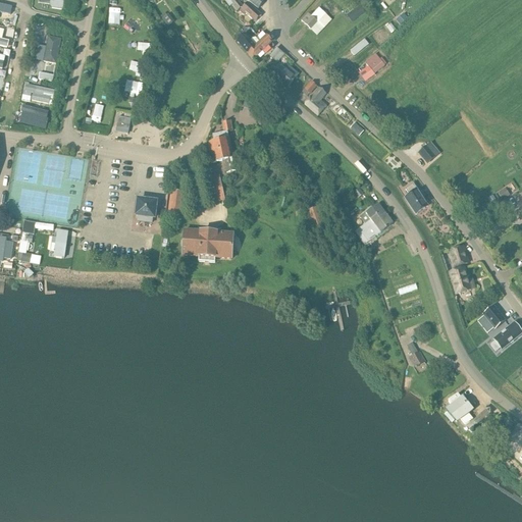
[(231,4),(238,11),(243,7),(237,0),(224,0),(229,6),(231,4)]
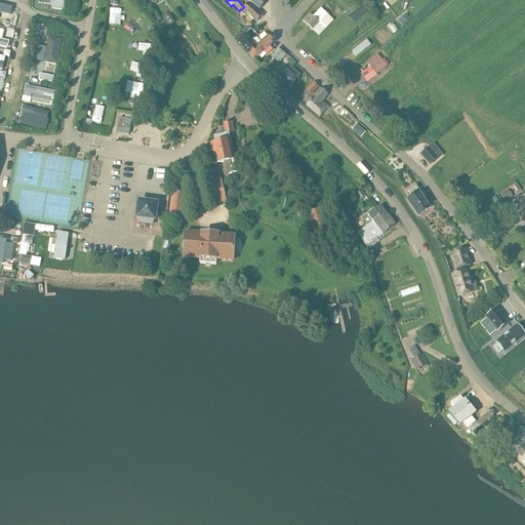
[(336,14),(341,9),(331,0),(326,5),(336,14)]
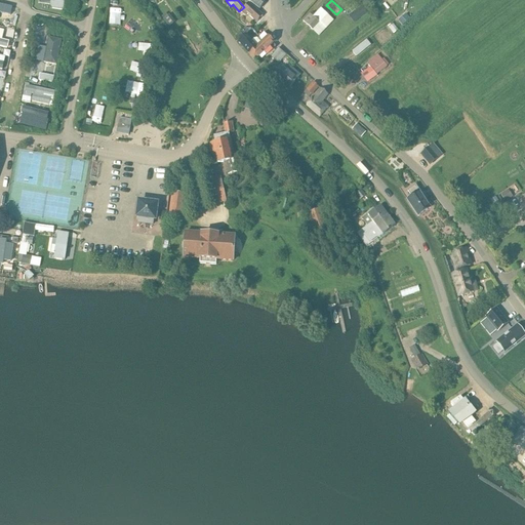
[(247,13),(256,22),(263,15),(248,3),(241,11),(245,15),(247,13)]
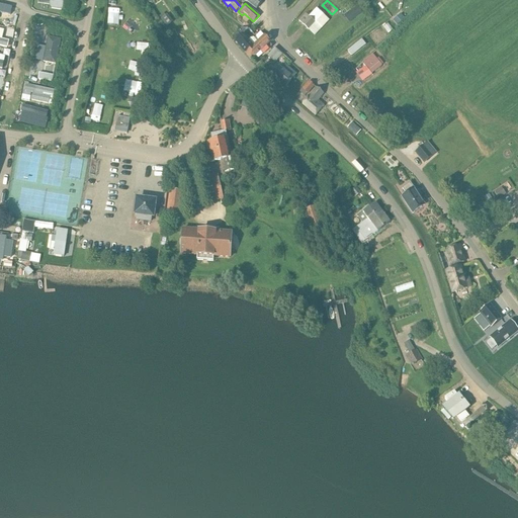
[(345,14),(350,21),(362,13),(357,5),(345,14)]
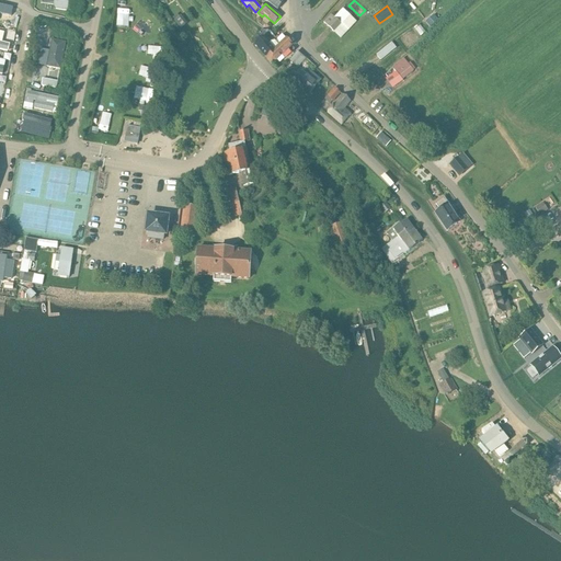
[(327,25),(334,33),(342,24),(348,31),(356,22),(342,9),(334,18),(331,14),(323,22),(327,25)]
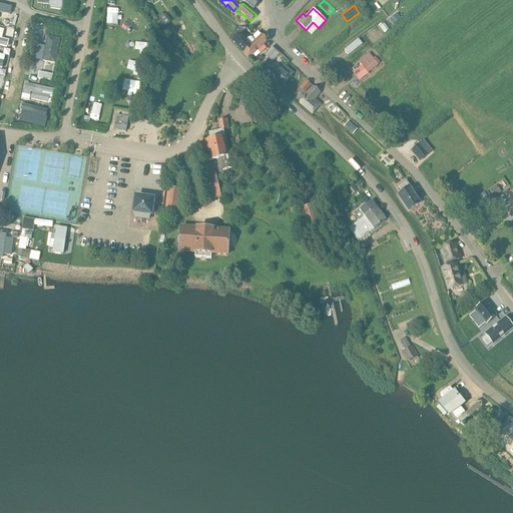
[(401,18),(397,14),(389,20),(393,25),(401,18)]
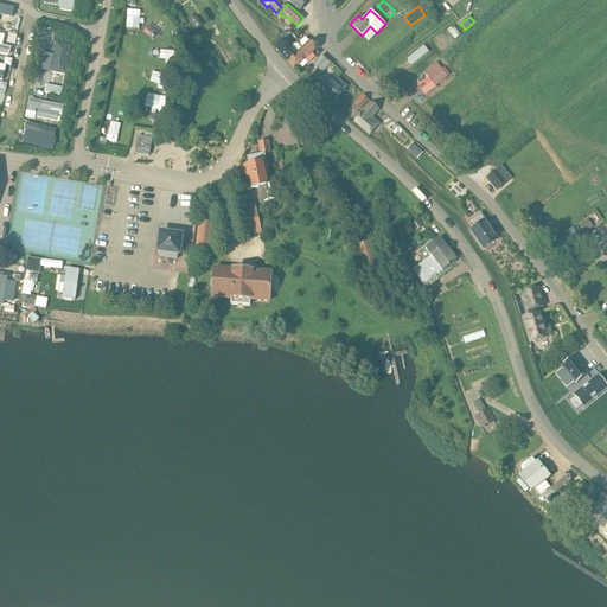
[(144,32),(155,40),(163,30),(152,21),(144,32)]
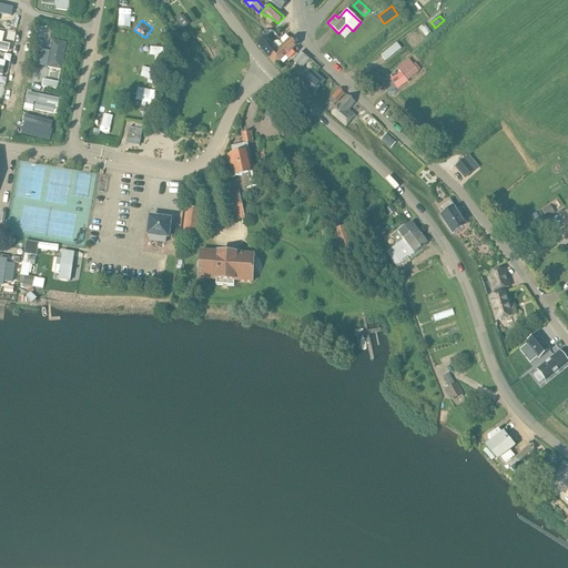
[(3,42),(6,32),(0,30),(0,49),(10,52),(11,44),(3,42)]
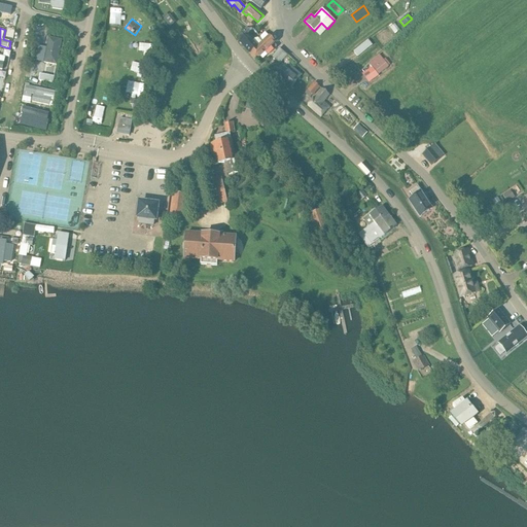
[(257,46),(269,37),(265,33),(258,39),(255,39),(253,41),(247,35),(239,41),(249,54),(258,46),(257,46)]
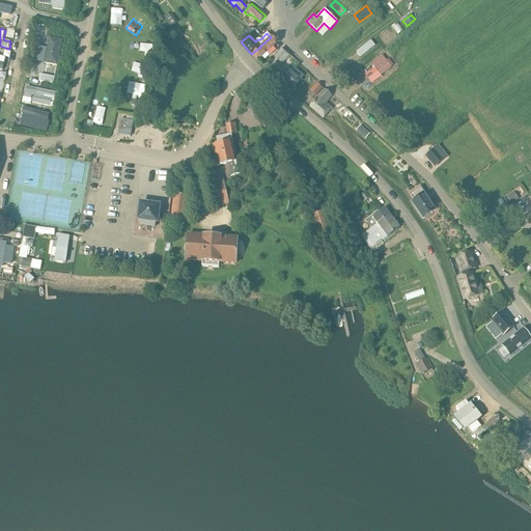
[(49,36),(46,63),(60,64),(63,38),(49,36)]
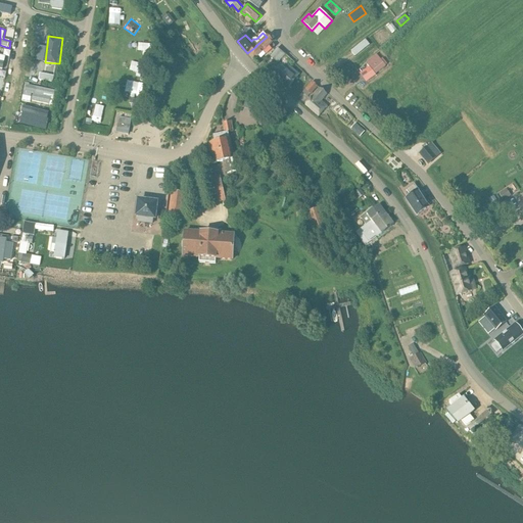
[(115,45),(116,37),(106,36),(105,44),(115,45)]
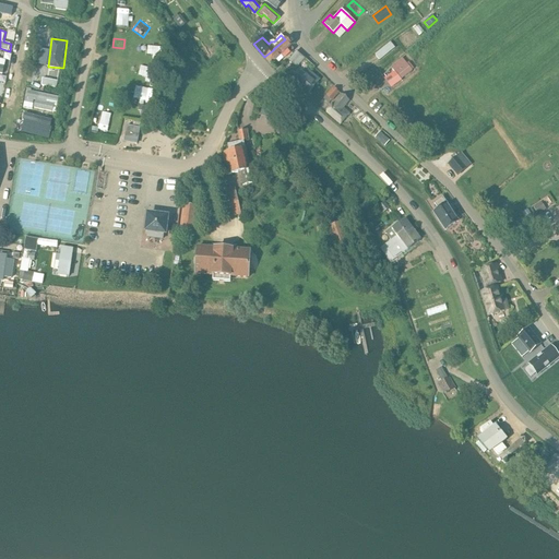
[(264,57),(271,63),(290,46),(285,39),(273,49),(274,49),(264,57)]
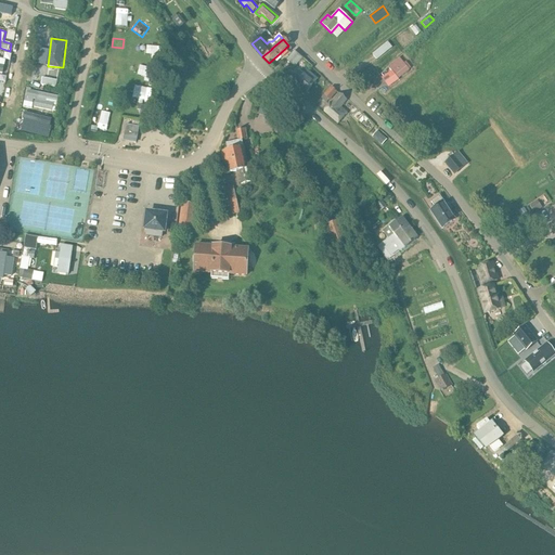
[(377,60),(394,48),(389,42),(373,53),(377,60)]
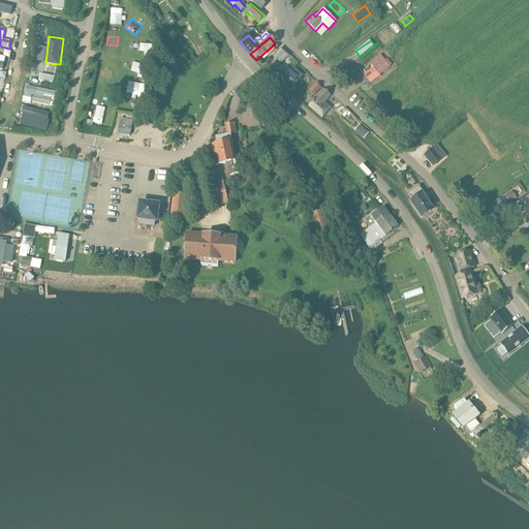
[(139,41),(136,52),(153,57),(156,45),(139,41)]
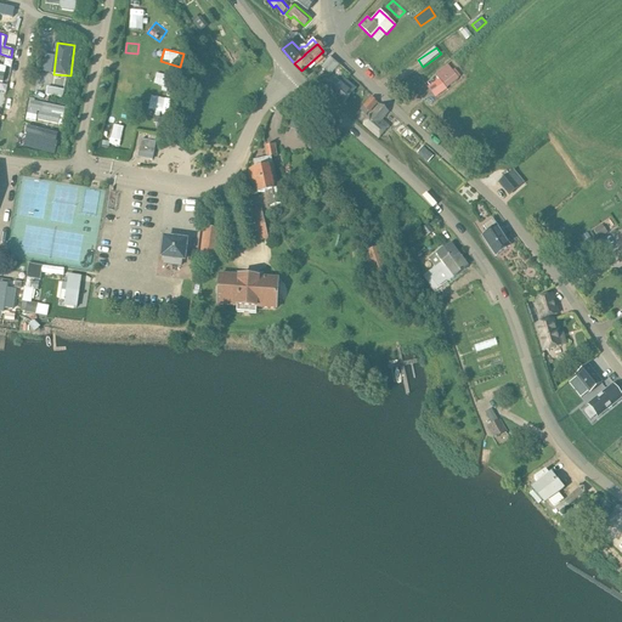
[(321,67),(329,75),(339,66),(329,57),(321,67)]
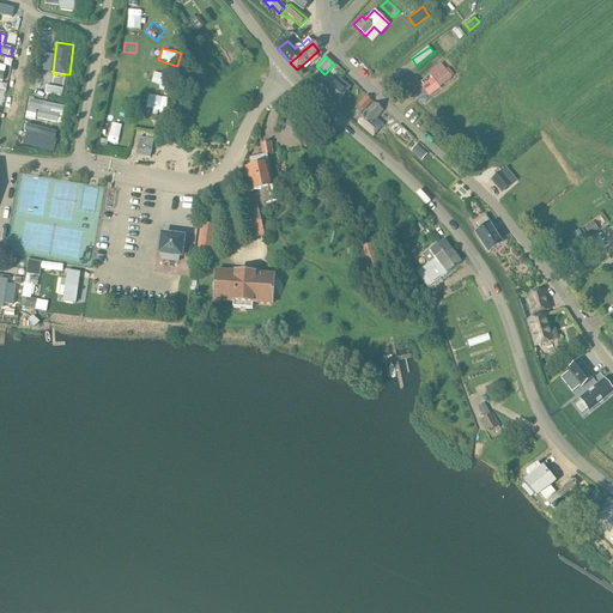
[(443,62),(429,73),(432,79),(423,86),(430,96),(455,78),(443,62)]
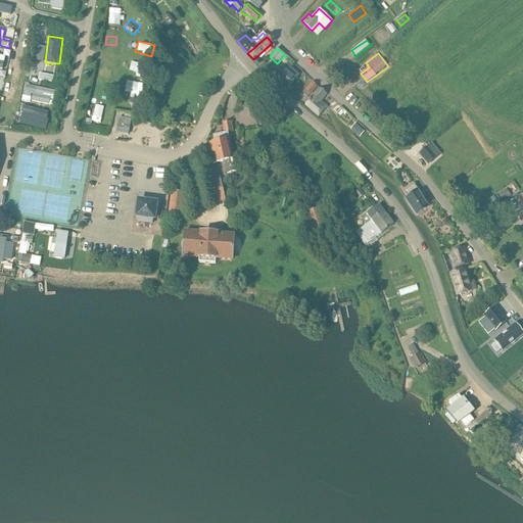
[(132,61),(130,72),(142,75),(144,63),(132,61)]
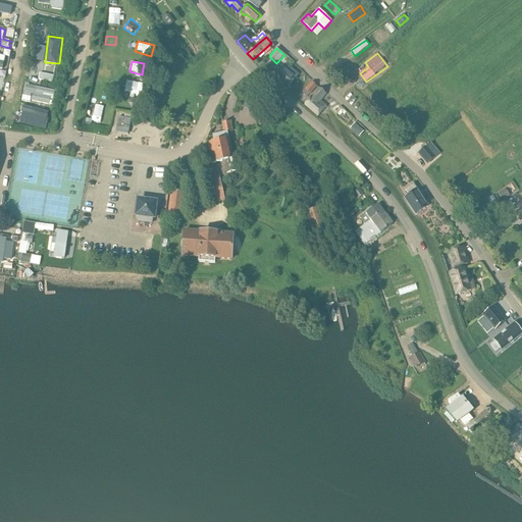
[(271,74),(288,88),(299,74),(288,65),(285,68),(280,64),(271,74)]
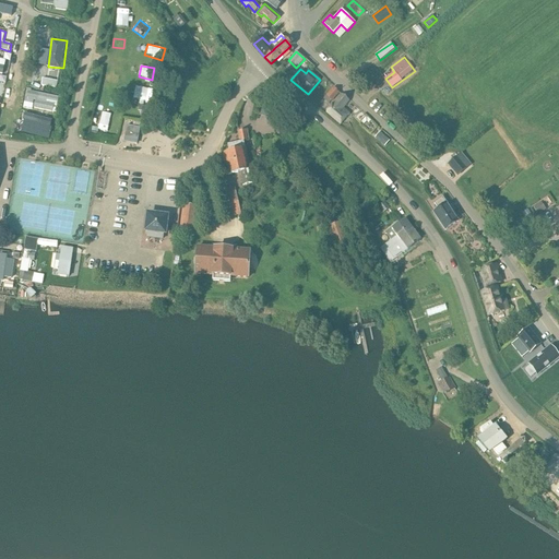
[(44,78),(42,84),(57,87),(59,81),(44,78)]
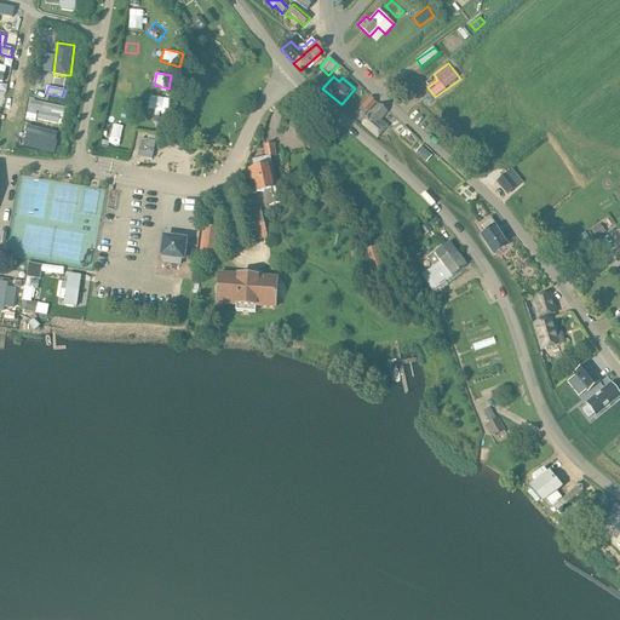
[(153,95),(148,110),(167,116),(172,101),(153,95)]
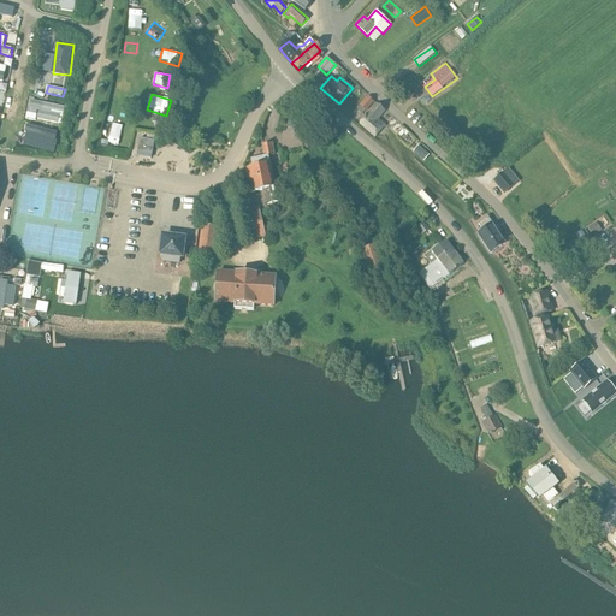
[(356,108),(362,114),(365,111),(366,111),(374,102),(367,96),(359,105),(359,106),(356,108)]
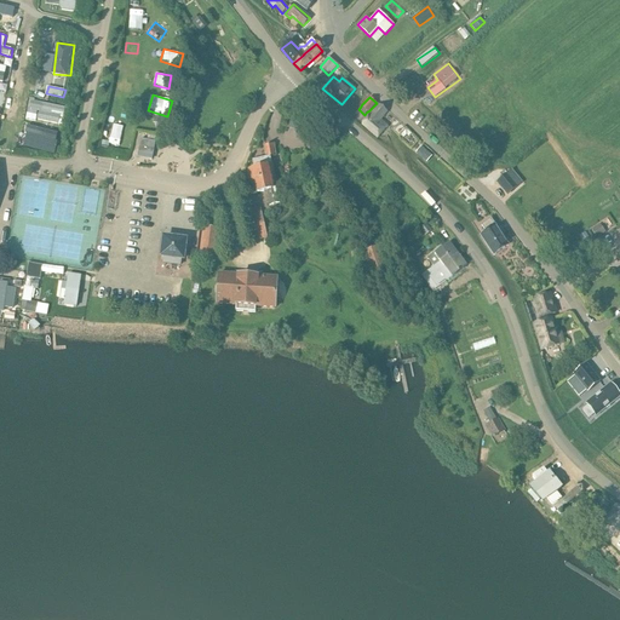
[(33,101),(30,108),(41,110),(39,119),(63,125),(67,108),(33,101)]
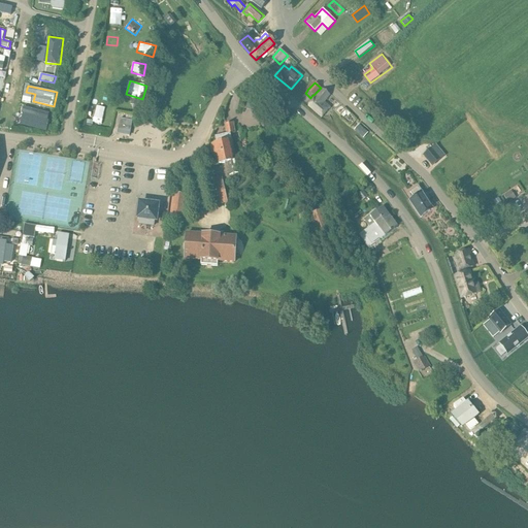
[(308,106),(322,118),(330,107),(324,102),(329,95),(323,90),(308,106)]
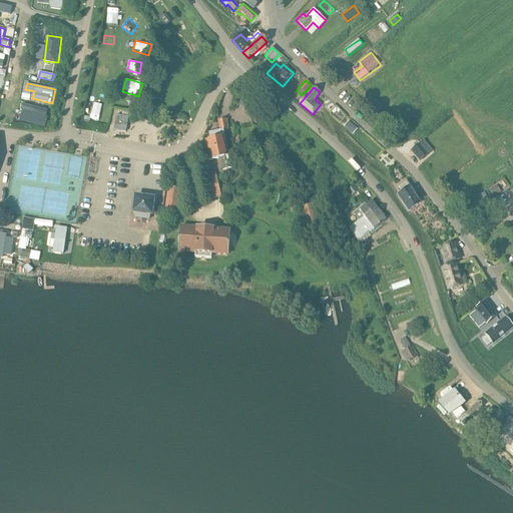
[(93,102),(90,118),(99,120),(102,104),(93,102)]
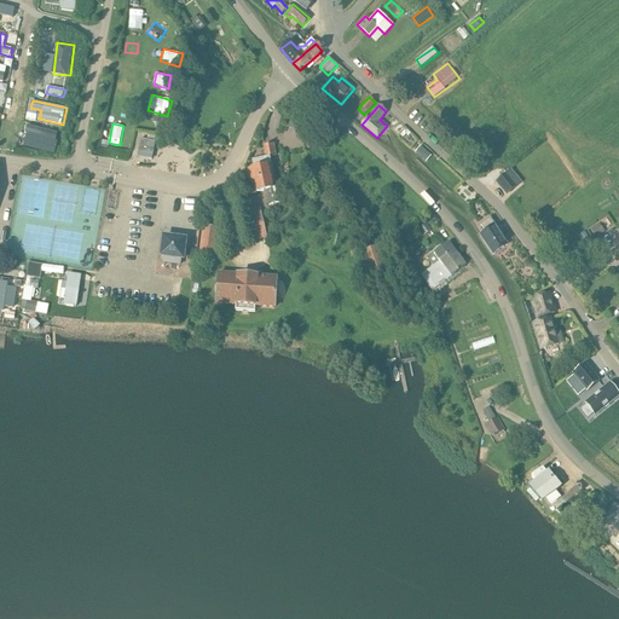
[(57,140),(59,132),(28,125),(25,133),(57,140)]
